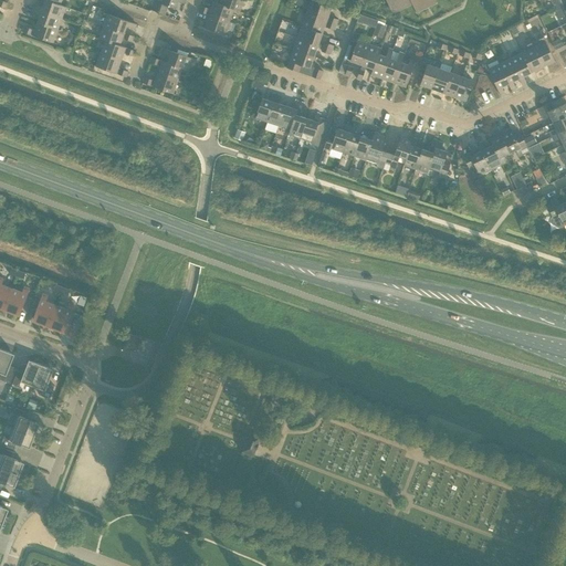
[(32,8),(61,18),(65,7),(60,4),(46,0),(44,0),(42,7),(33,3),(32,8)]
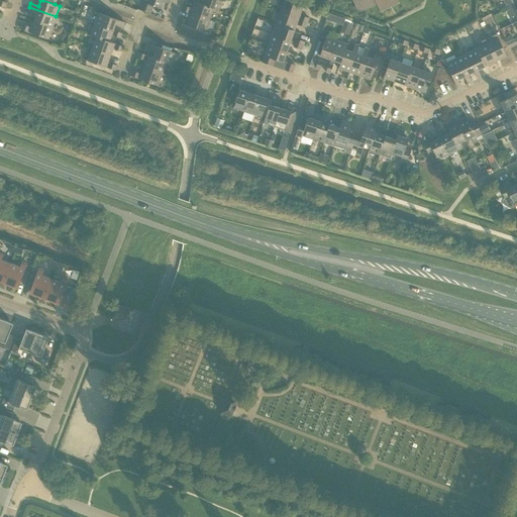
[(169,3),(169,0),(141,0),(139,9),(150,13),(152,5),(160,7),(163,1),(169,3)]
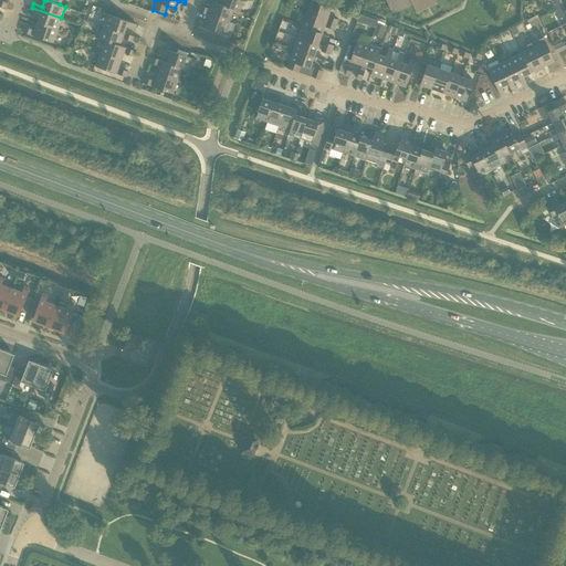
[(220,0),(219,3),(233,9),(239,11),(243,0),(220,0)]
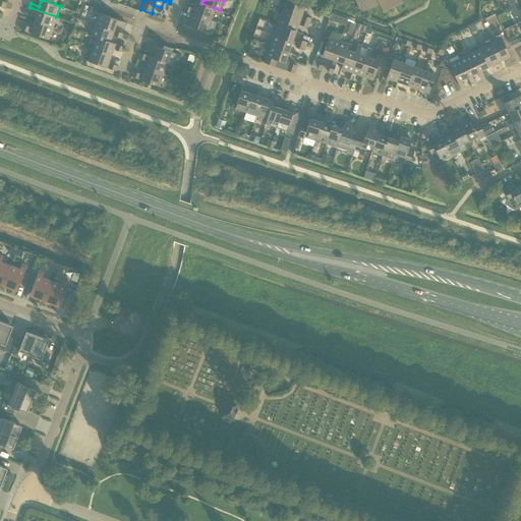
[(383,11),(401,2),(400,0),(333,0),(335,3),(340,0),(355,0),(361,12),(379,3),(383,11)]
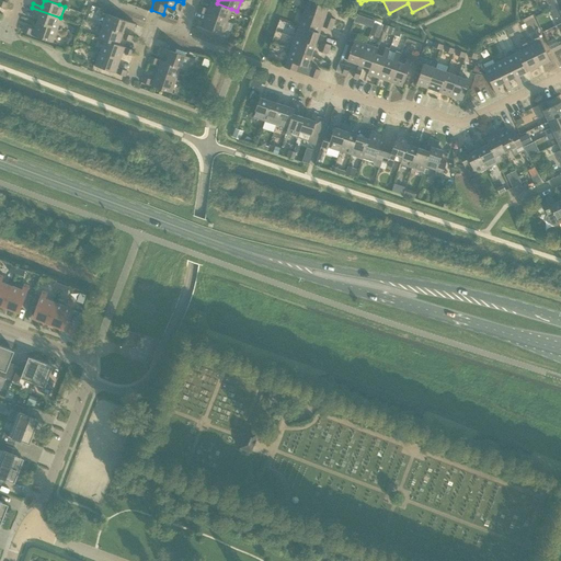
[(197,11),(206,14),(227,22),(231,9),(217,3),(212,1),(208,9),(198,6),(197,11)]
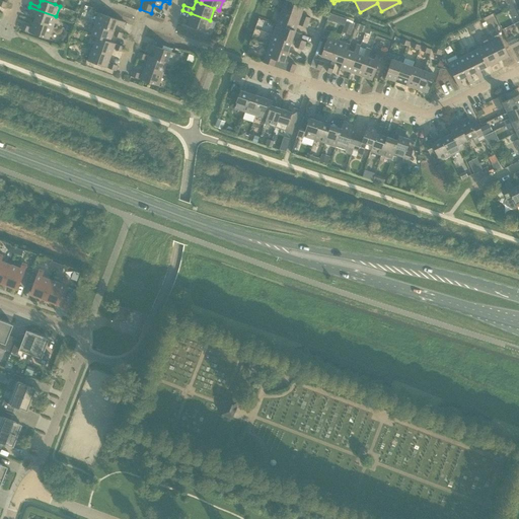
[(285,1),(280,13),(308,23),(309,18),(301,15),(303,7),(285,1)]
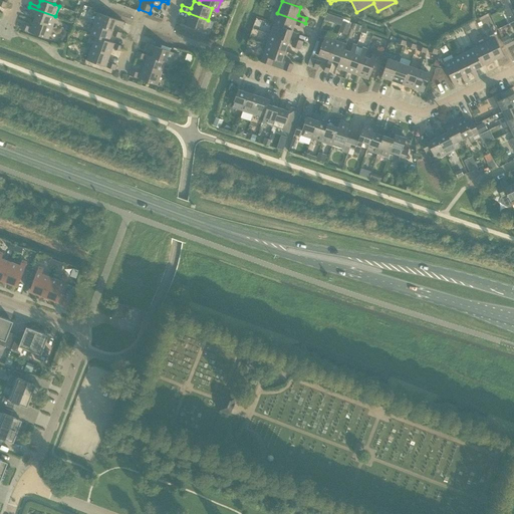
[(513,2),(504,7),(509,17),(513,14),(513,2)]
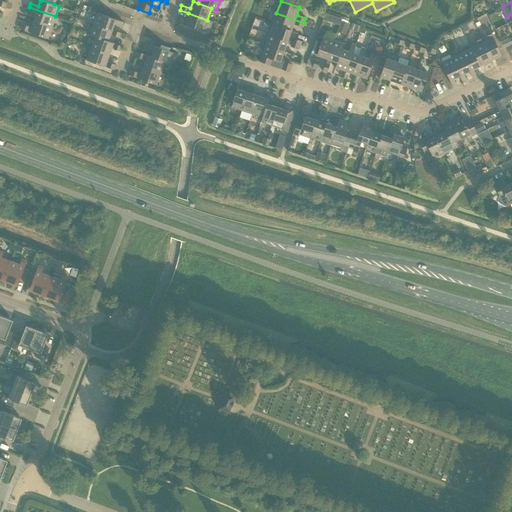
[(33,20),(52,27),(55,16),(29,7),(28,11),(36,13),(33,20)]
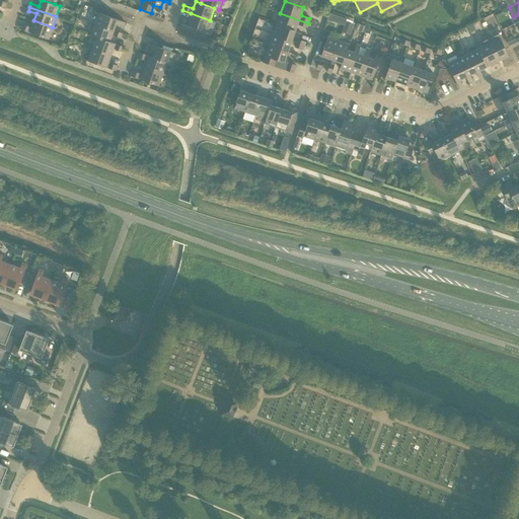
[(98,12),(94,23),(114,29),(116,23),(124,26),(125,22),(98,12)]
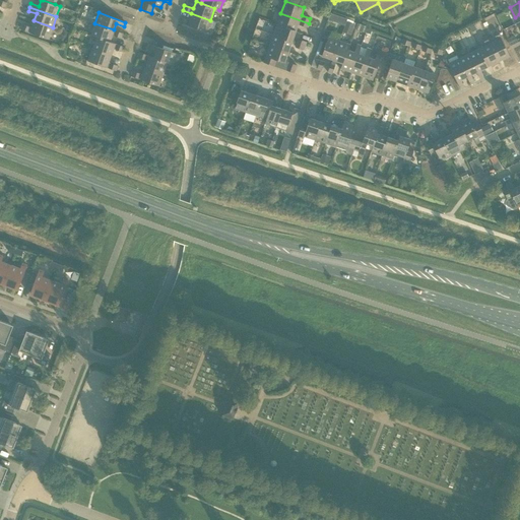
[(206,31),(210,20),(191,13),(189,20),(180,17),(179,21),(206,31)]
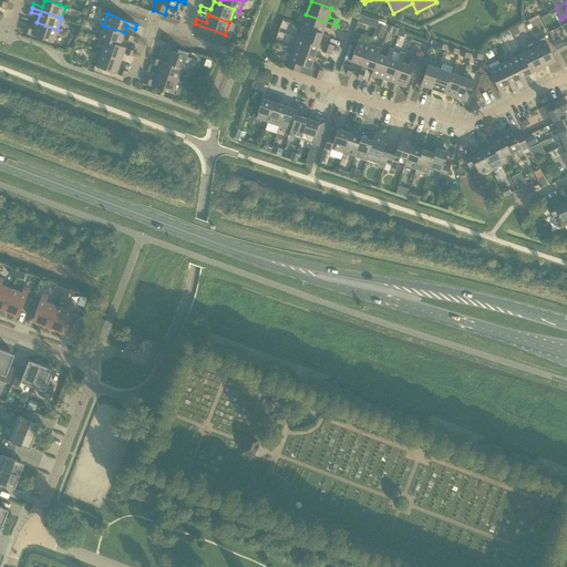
[(306,14),(301,28),(322,34),(325,26),(334,30),(337,26),(306,14)]
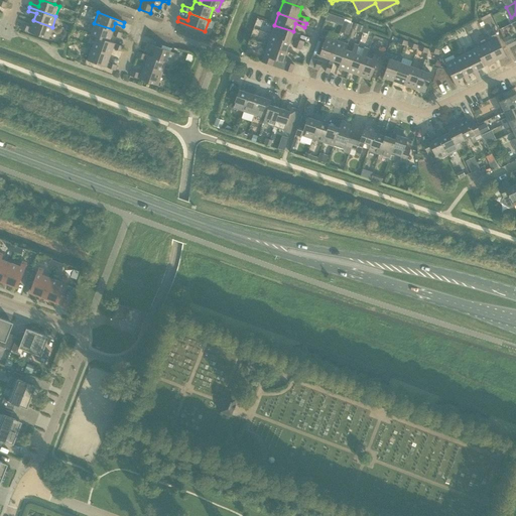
[(48,38),(52,27),(33,20),(31,27),(22,24),(20,28),(48,38)]
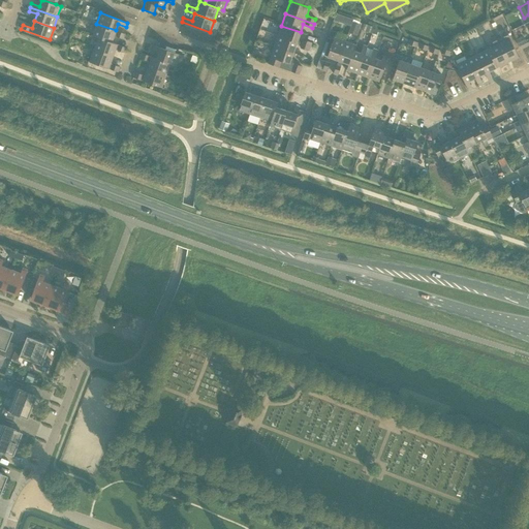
[(92,36),(98,38),(98,37),(112,42),(114,35),(123,38),(125,34),(116,30),(96,24),(92,36)]
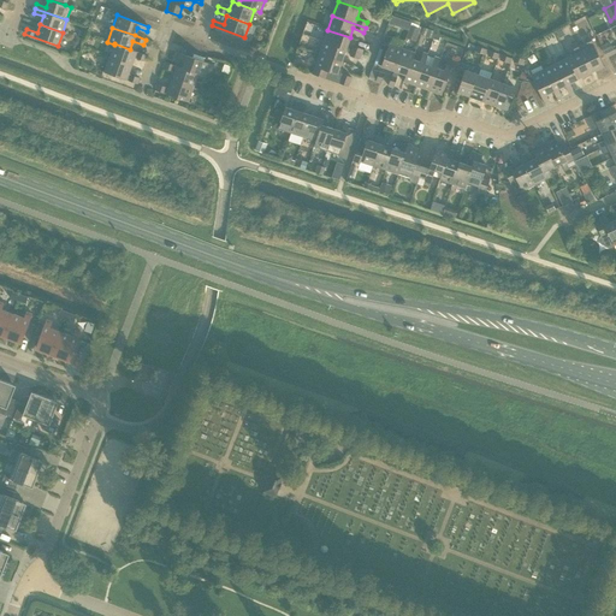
[(419,30),(409,28),(406,37),(415,41),(419,30)]
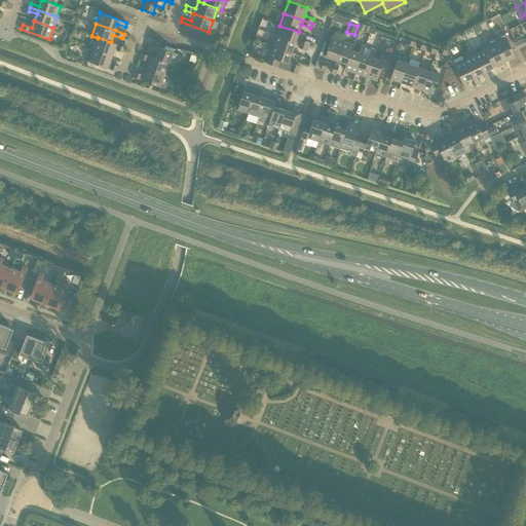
[(279,26),(275,38),(294,44),(299,32),(279,26)]
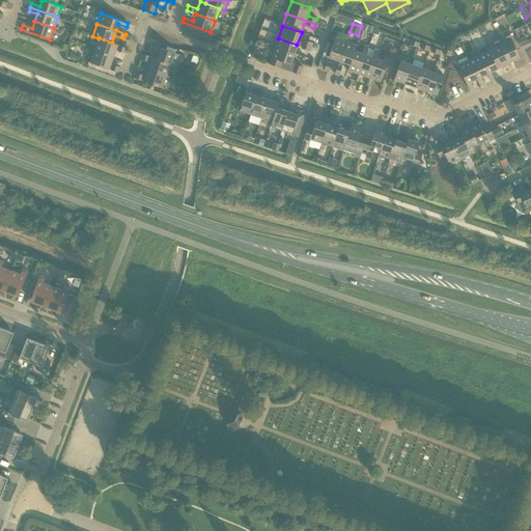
[(500,45),(508,63),(520,57),(507,31),(504,33),(507,40),(500,45)]
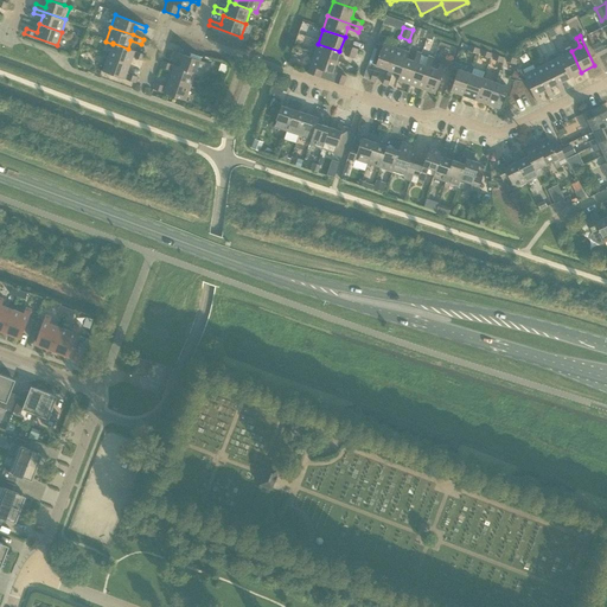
[(605,49),(600,40),(592,44),(596,53),(605,49)]
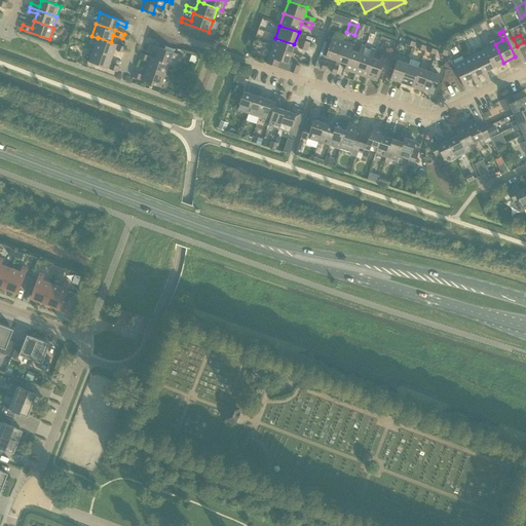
[(493,68),(503,63),(495,44),(491,36),(488,38),(491,46),(484,49),(493,68)]
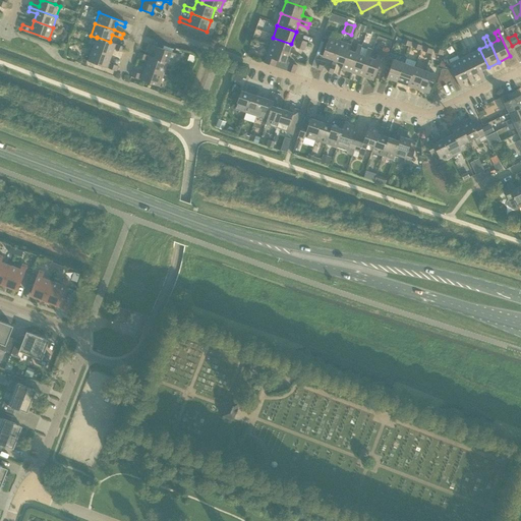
[(97,37),(97,38),(92,49),(111,55),(113,48),(122,52),(124,47),(110,42),(97,37)]
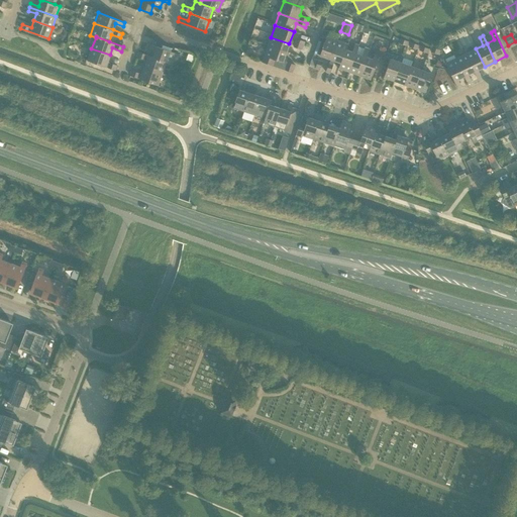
[(330,59),(337,40),(326,36),(320,56),(330,59)]
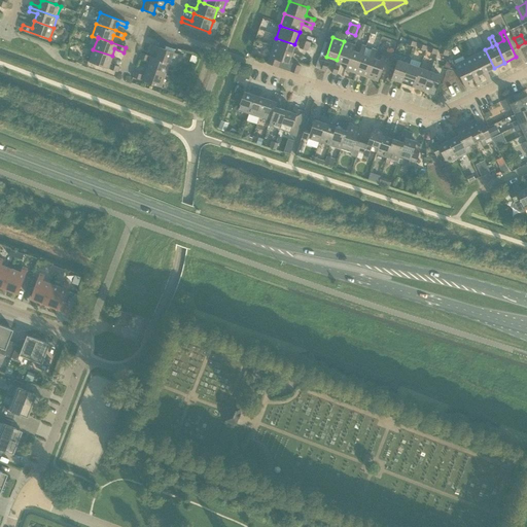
[(276,38),(271,50),(290,57),(294,44),(276,38)]
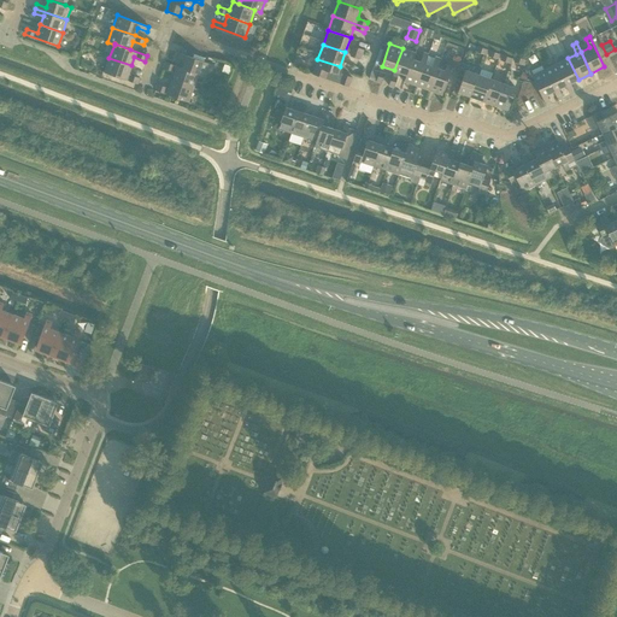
[(360,59),(363,50),(353,46),(351,56),(360,59)]
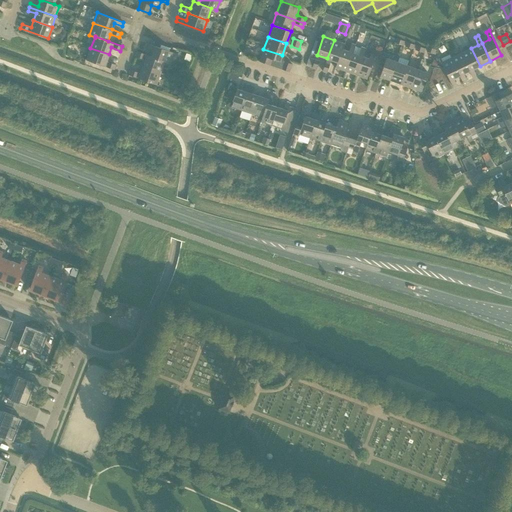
[(342,49),(344,44),(334,40),(327,58),(337,62),(342,49)]
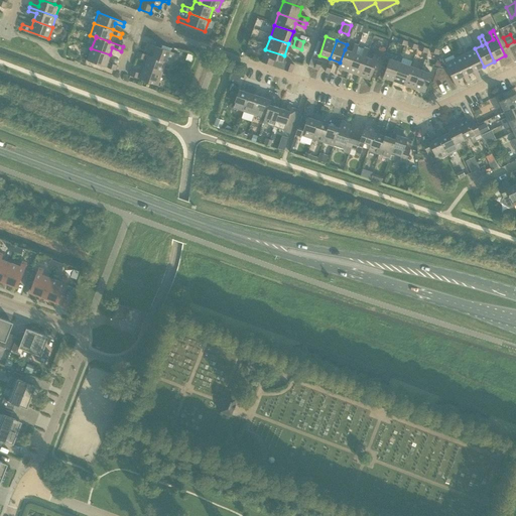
[(165,61),(171,63),(175,53),(148,43),(147,47),(154,50),(152,56),(165,61)]
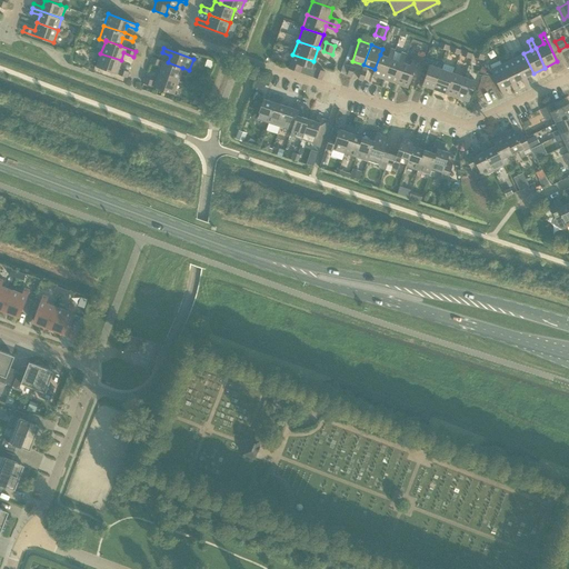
[(388,57),(380,55),(375,69),(372,75),(385,79),(391,59),(395,50),(390,49),(388,57)]
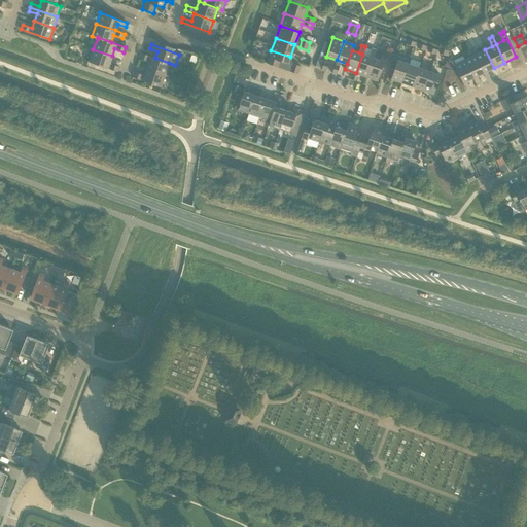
[(356,73),(366,77),(373,58),(374,58),(376,50),(373,48),(370,57),(362,55),(356,73)]
